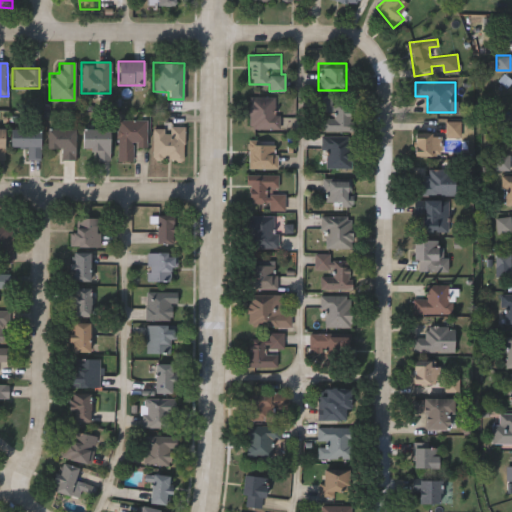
[(337,105),(351,105),(351,130),(318,130),(318,95),(337,95),(337,105)]
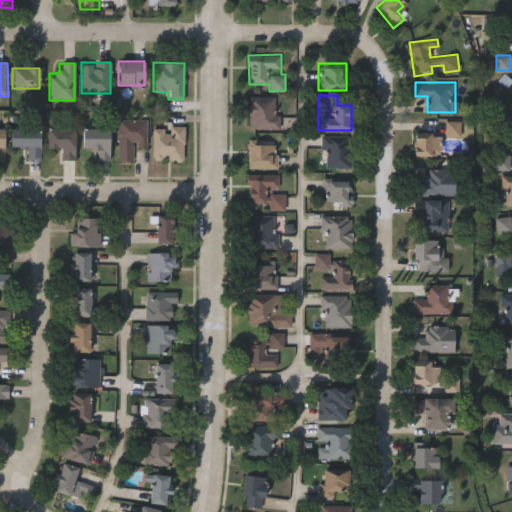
[(279,96),(279,128),(249,128),(249,96),(279,96)]
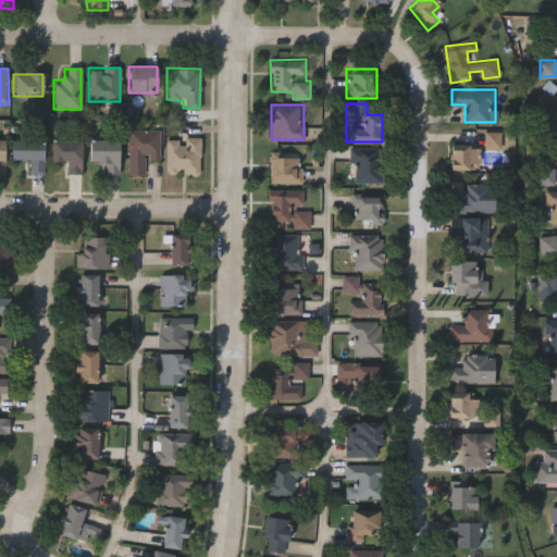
[(159,160),(144,160),(144,174),(127,174),(127,131),(159,131),(159,160)]
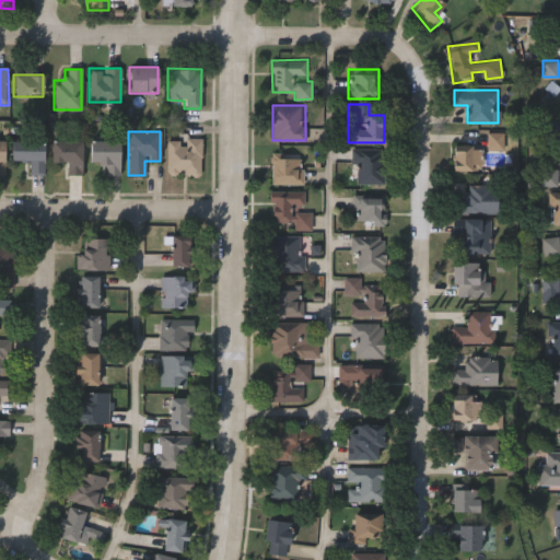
[(503,148),(488,148),(488,132),(503,132),(503,148)]
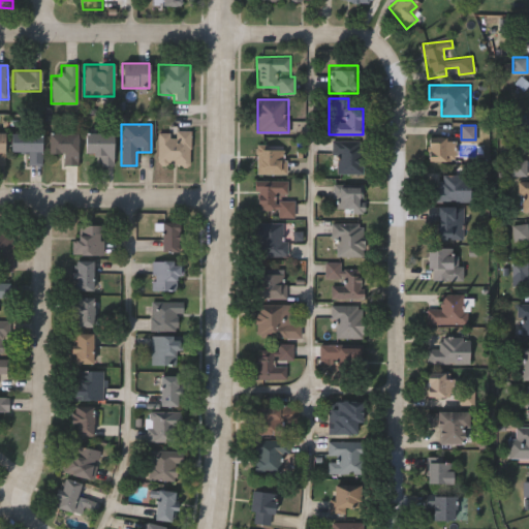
[(40,164),(27,164),(27,152),(9,152),(9,131),(40,131),(40,164)]
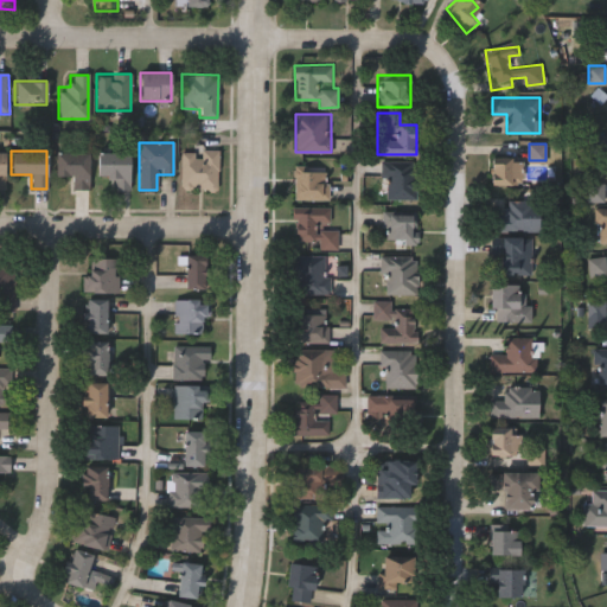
[(217,151),(217,189),(179,189),(179,151),(217,151)]
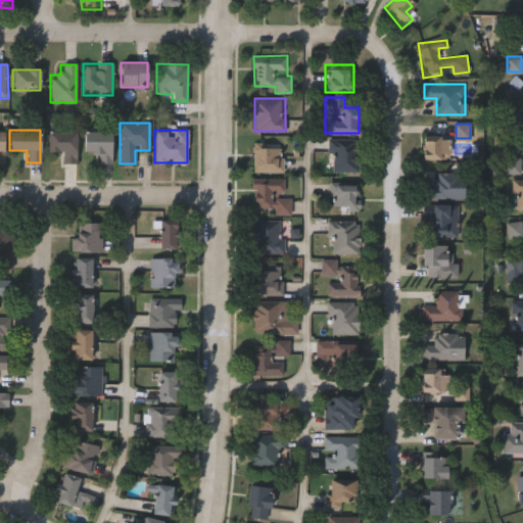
[(75,131),(75,162),(61,162),(61,151),(47,151),(47,131),(75,131)]
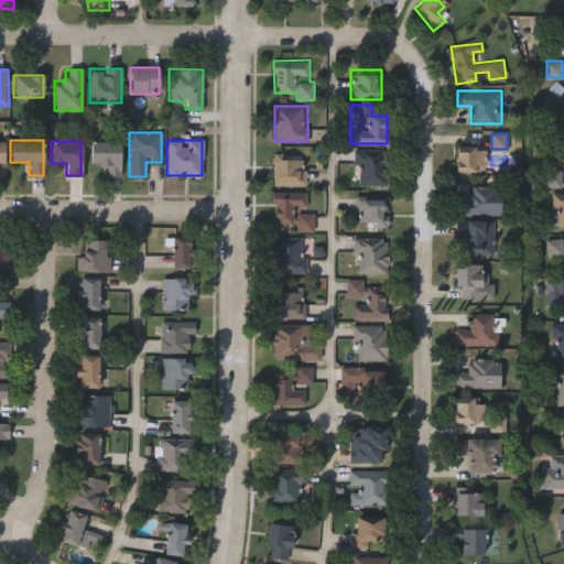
[(89,163),(89,142),(119,142),(119,175),(101,175),(101,163),(89,163)]
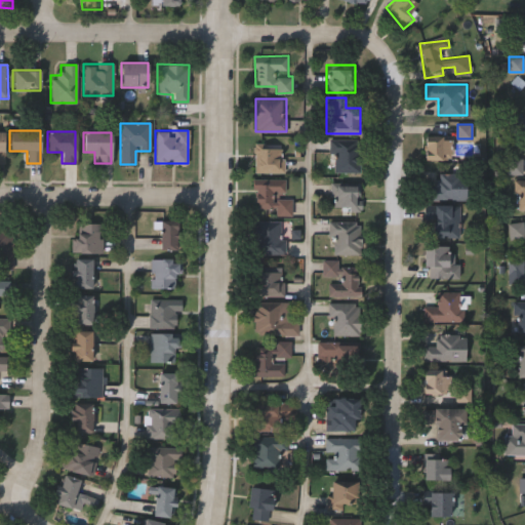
[(451,137),(451,160),(425,160),(425,137),(451,137)]
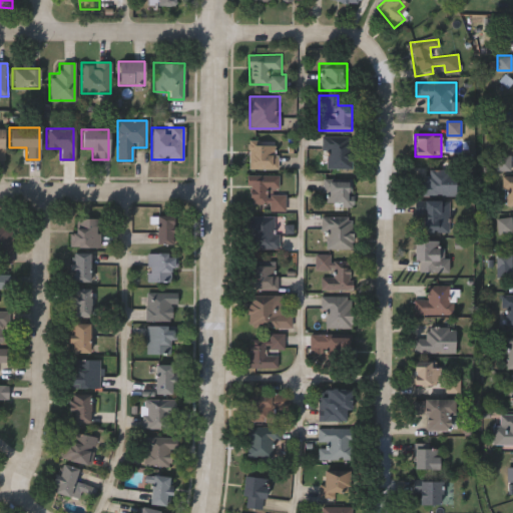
[(353,167),(324,167),(324,135),(353,135),(353,167)]
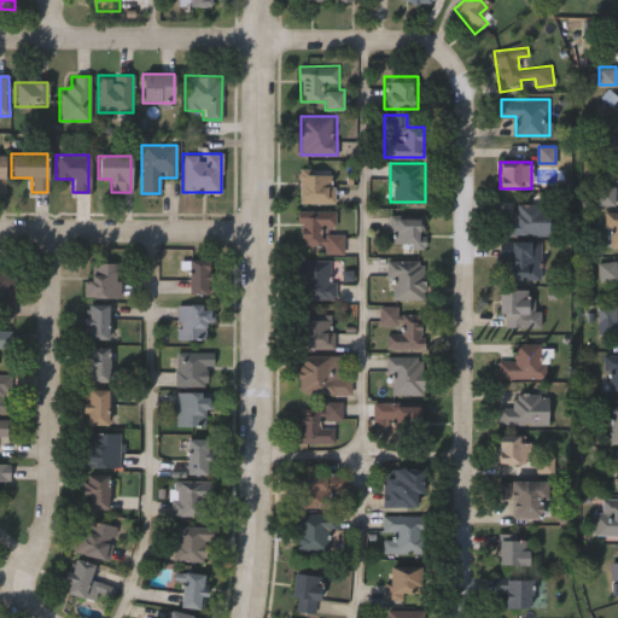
[(301,174),(334,174),(334,203),(301,203),(301,174)]
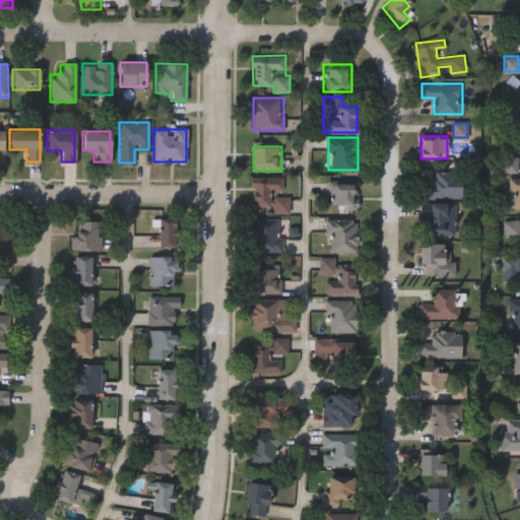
[(432,182),(432,172),(462,172),(462,197),(421,197),(421,182),(432,182)]
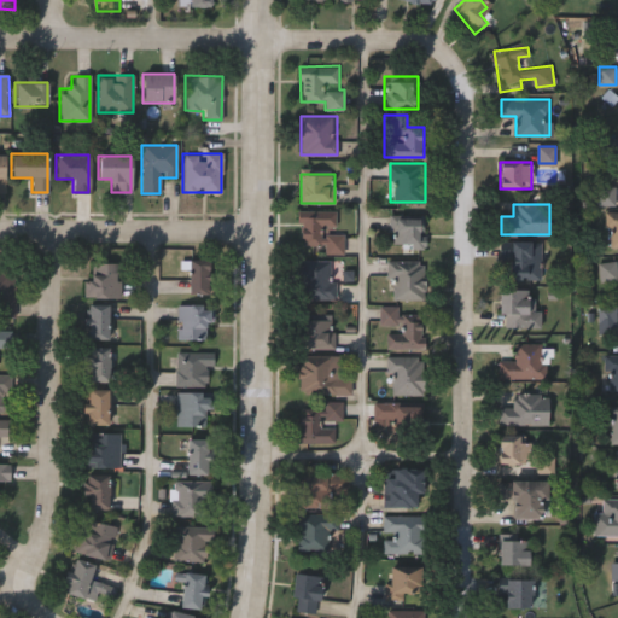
[(337,232),(344,232),(343,250),(299,250),(299,209),(337,209),(337,232)]
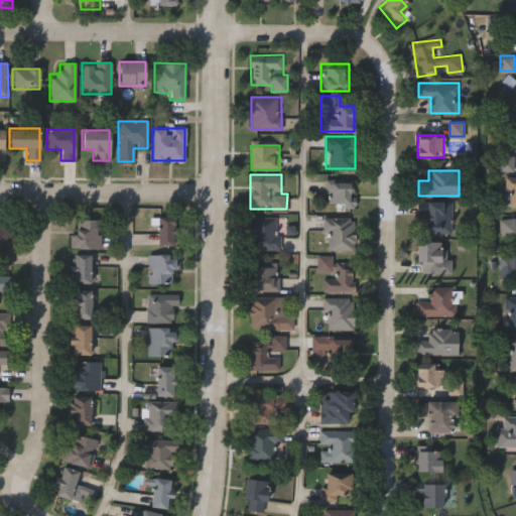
[(515,176),(515,206),(506,206),(506,176),(515,176)]
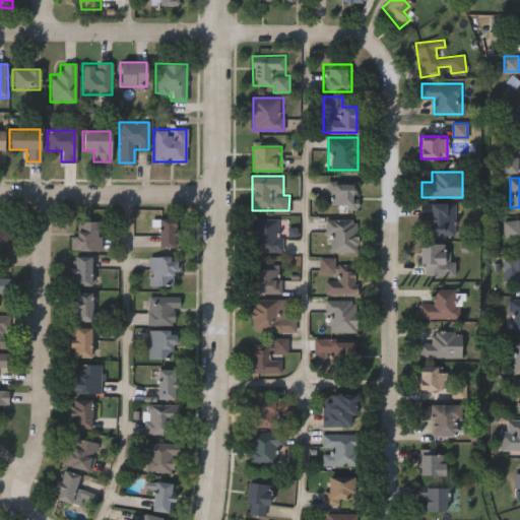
[(358,181),(358,207),(328,207),(328,181),(358,181)]
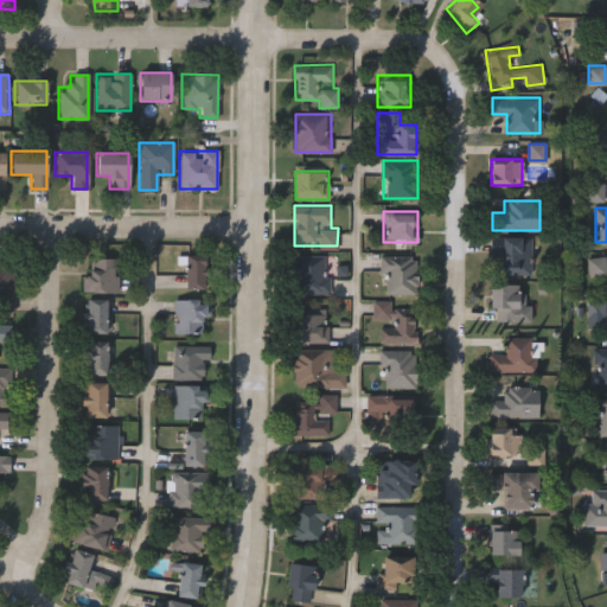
[(532,274),(498,274),(499,250),(492,250),(492,236),(532,237),(532,274)]
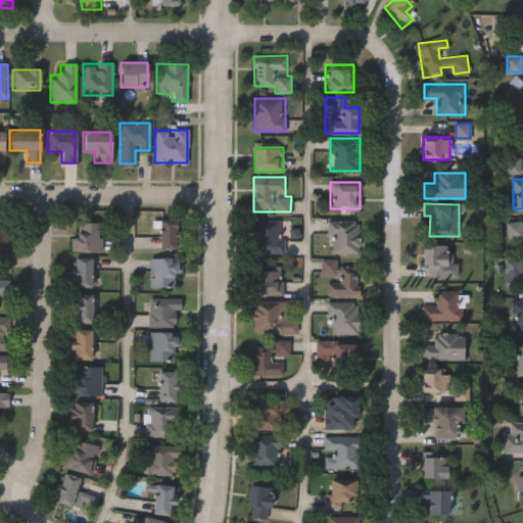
[(176,219),(176,248),(158,248),(158,219),(176,219)]
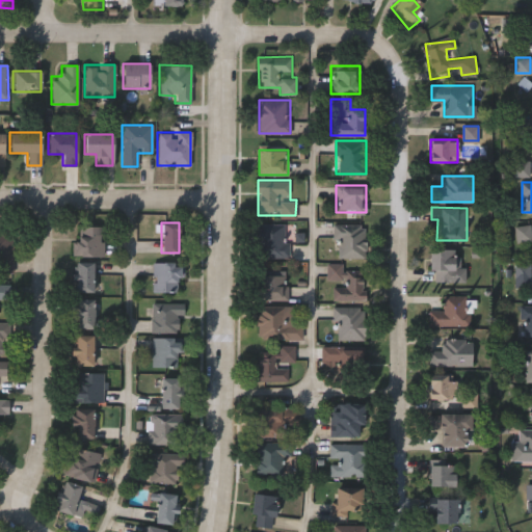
[(288,257),(258,257),(258,224),(288,224),(288,257)]
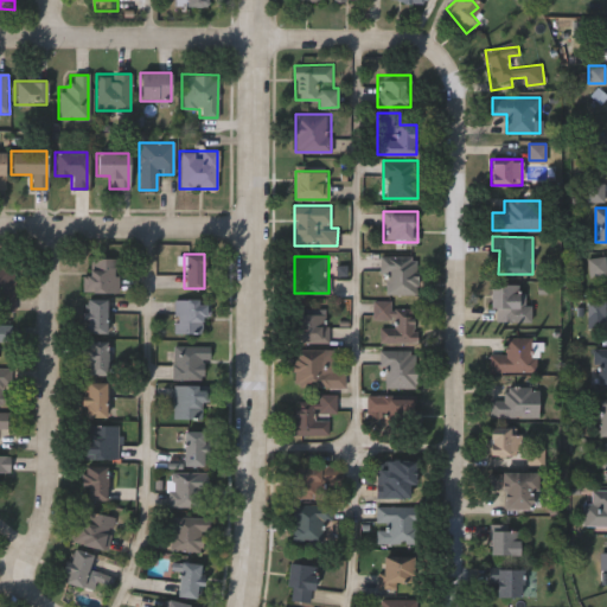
[(416,293),(382,293),(382,256),(416,256),(416,293)]
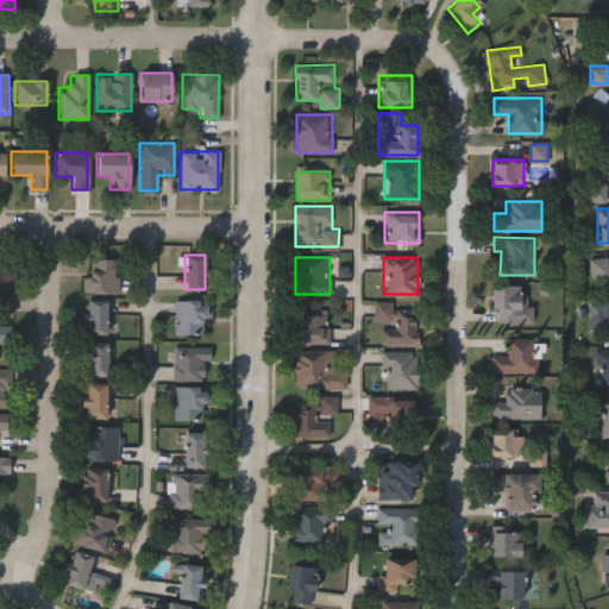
[(83,294),(83,259),(118,259),(118,294),(83,294)]
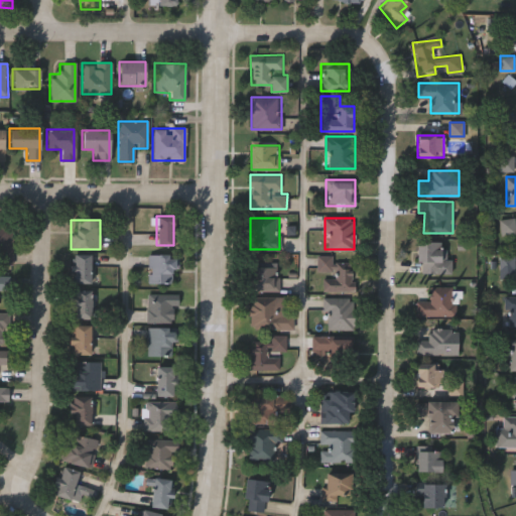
[(12,266),(0,266),(0,227),(12,227),(12,266)]
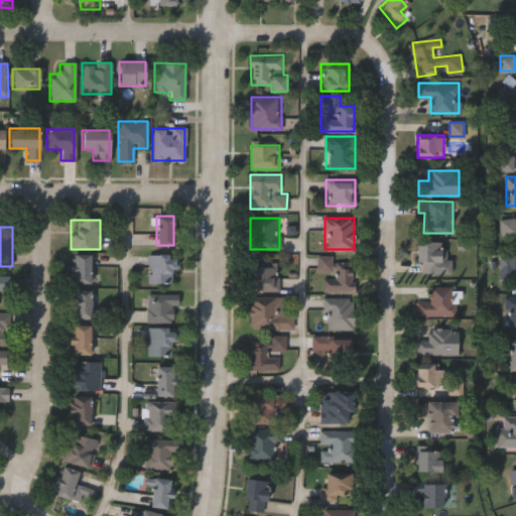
[(444,241),(444,257),(452,257),(452,274),(417,274),(417,241),(444,241)]
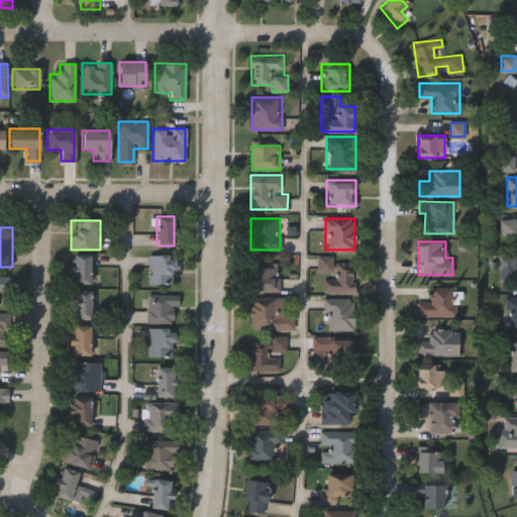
[(90,284),(71,284),(71,254),(90,254),(90,284)]
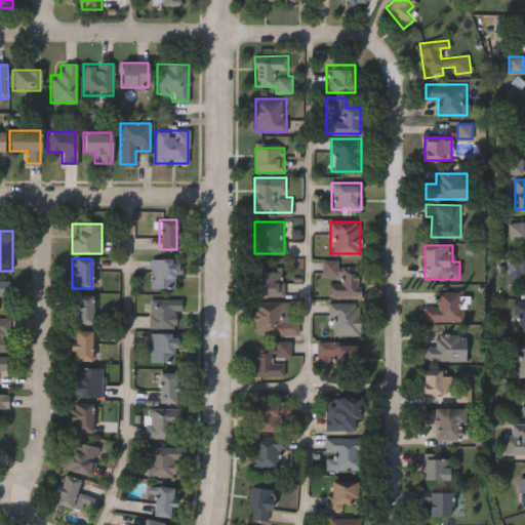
[(149,258),(178,258),(178,288),(149,288),(149,258)]
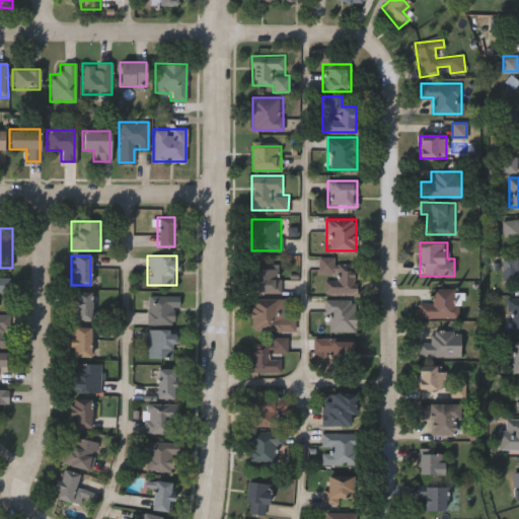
[(319,256),(335,256),(335,266),(354,266),(354,293),(324,293),(324,274),(319,274),(319,256)]
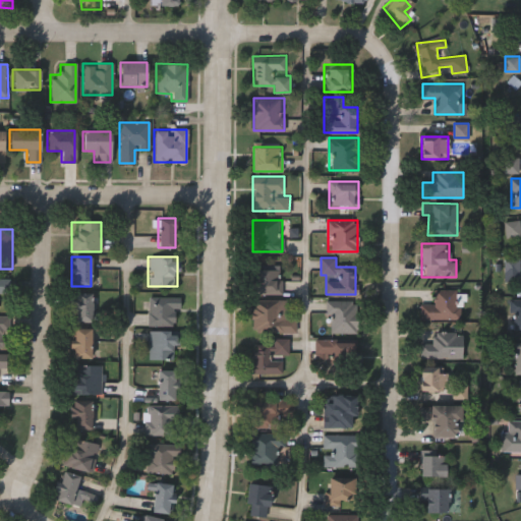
[(281,265),(280,294),(252,294),(253,264),(281,265)]
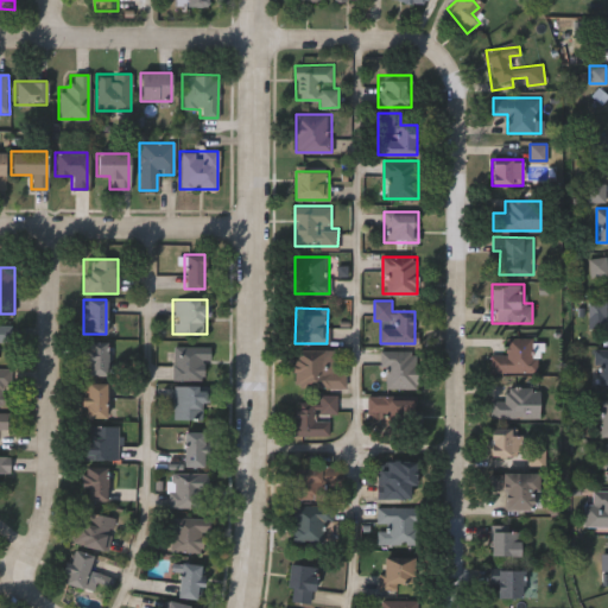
[(0,324),(11,324),(11,343),(0,343),(0,324)]
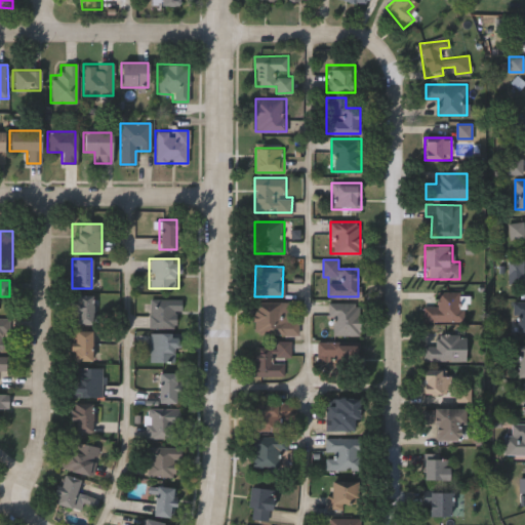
[(460,321),(423,321),(423,307),(436,307),(436,291),(460,291),(460,321)]
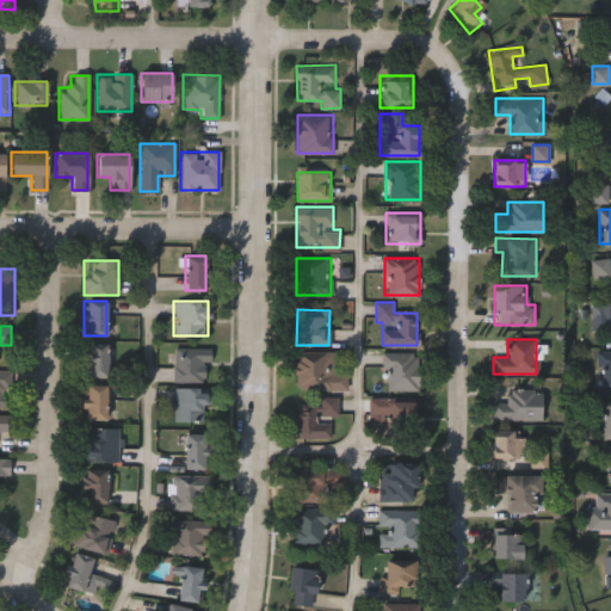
[(84,376),(84,344),(106,344),(106,376),(84,376)]
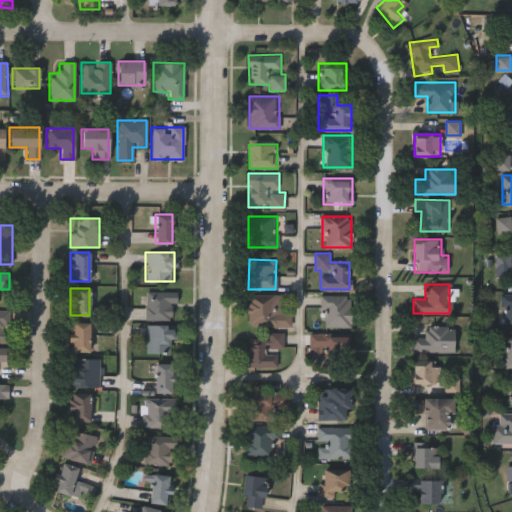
[(174,319),(144,319),(144,292),(174,292),(174,319)]
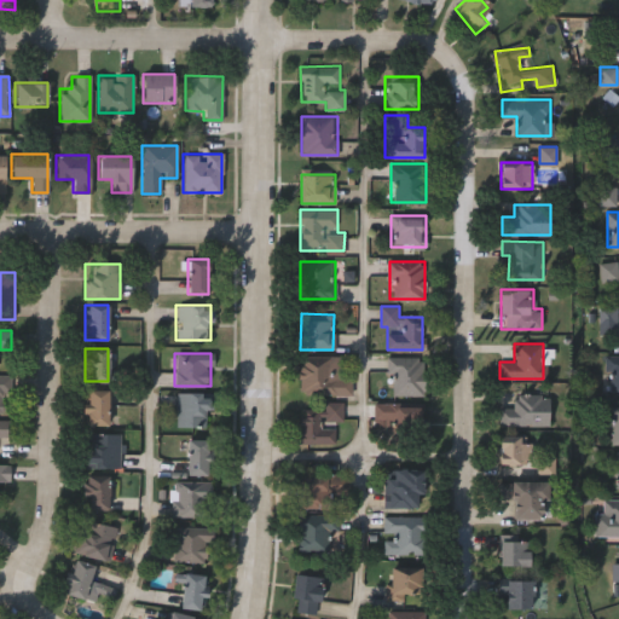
[(352,377),(352,394),(300,394),(300,354),(340,356),(339,377),(352,377)]
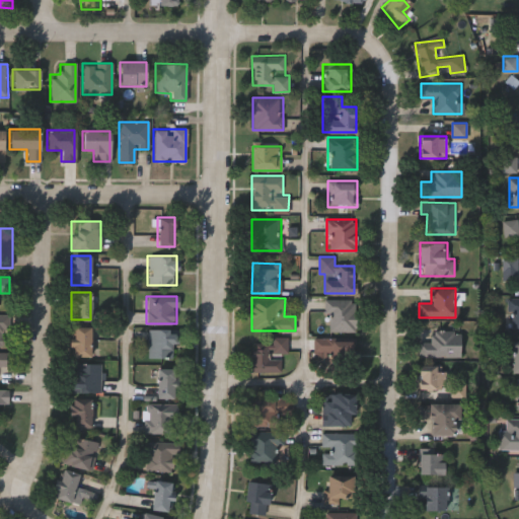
[(518,297),(518,327),(508,327),(509,297),(518,297)]
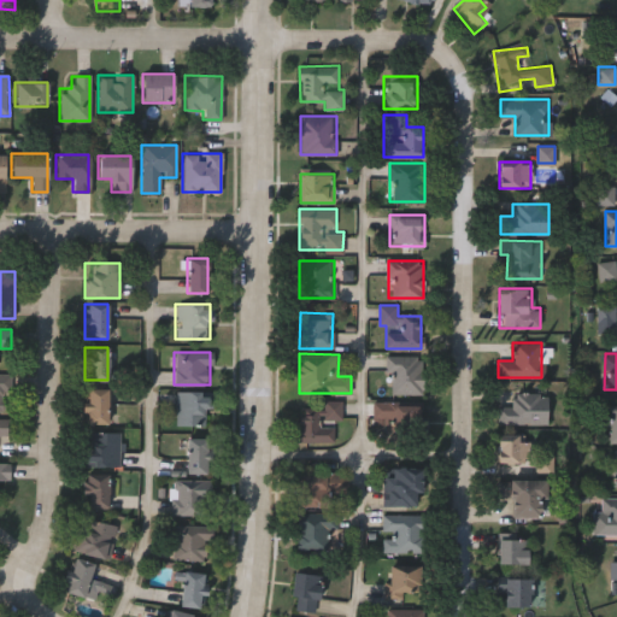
[(423,393),(387,393),(387,356),(423,356),(423,393)]
